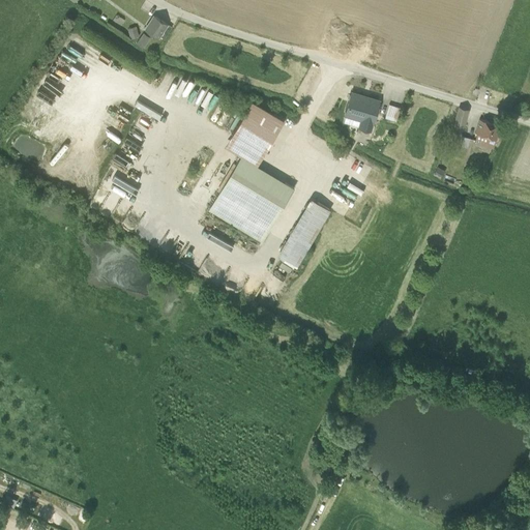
[(145,30),(157,38),(167,24),(154,16),(145,30)]
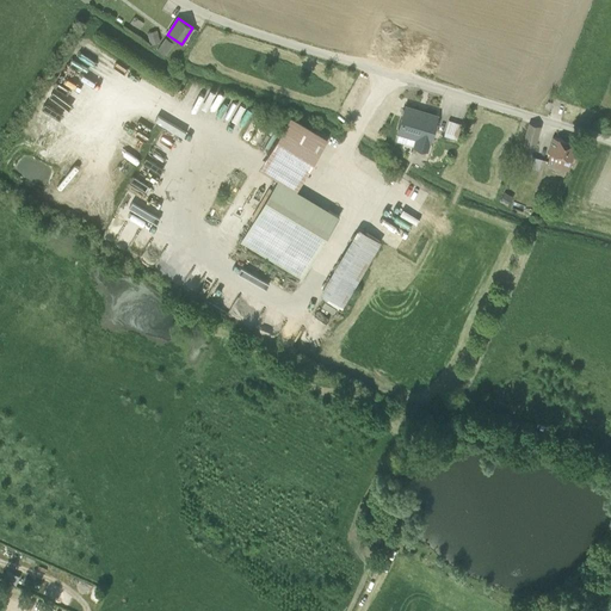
[(158,30),(148,31),(149,42),(160,41),(158,30)]
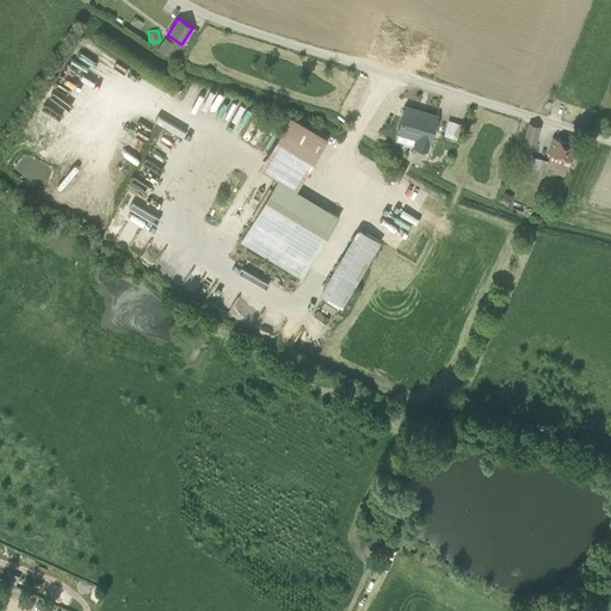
[(156,48),(166,54),(172,43),(162,37),(156,48)]
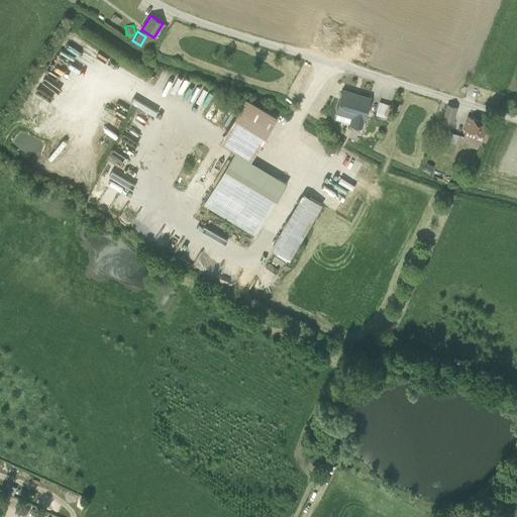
[(350,126),(363,130),(372,101),(344,92),(337,114),(353,119),(350,126)]
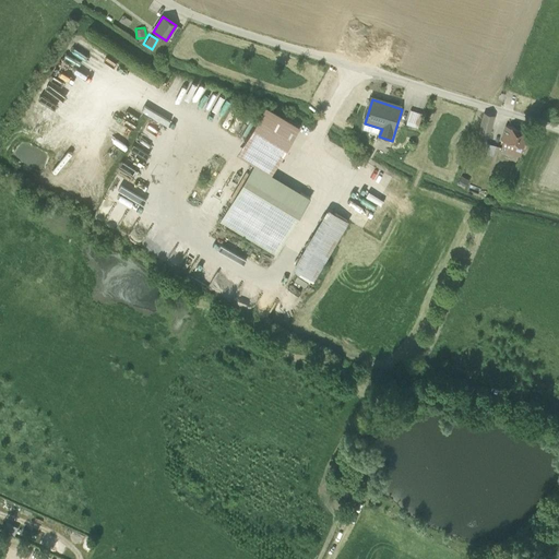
[(265,107),(245,141),(278,162),(299,128),(265,107)]
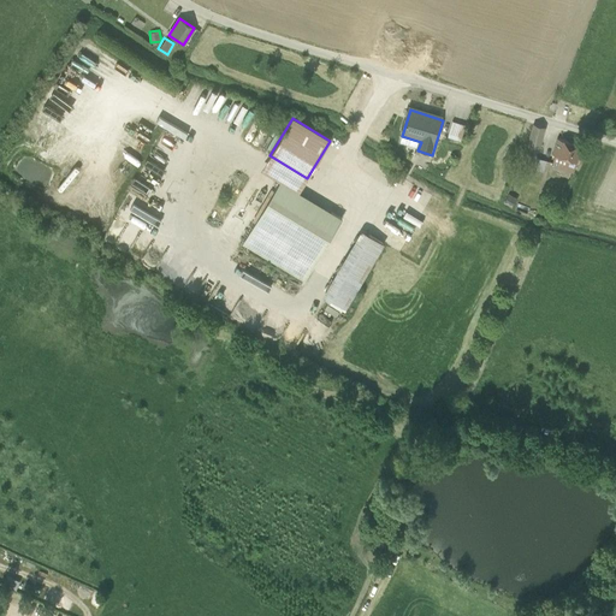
[(449,141),(463,146),(468,129),(455,124),(449,141)]
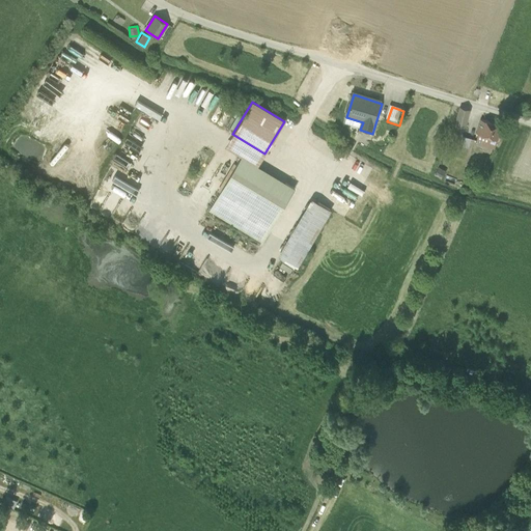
[(454,128),(464,130),(469,110),(459,107),(454,128)]
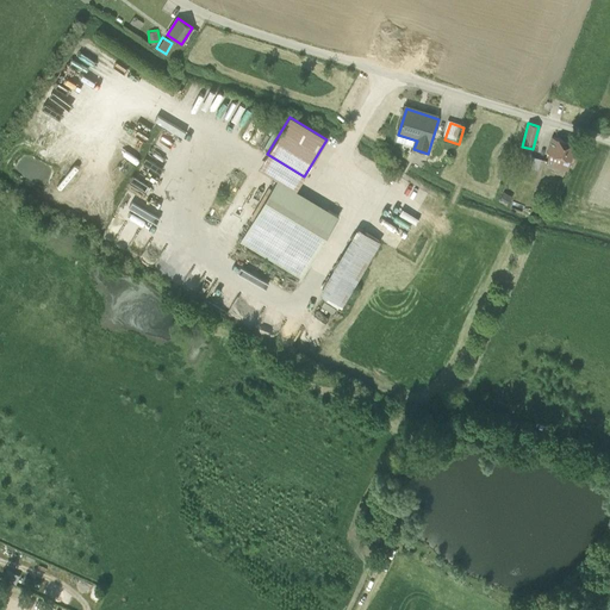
[(549,154),(571,161),(576,144),(552,137),(547,153),(549,154)]
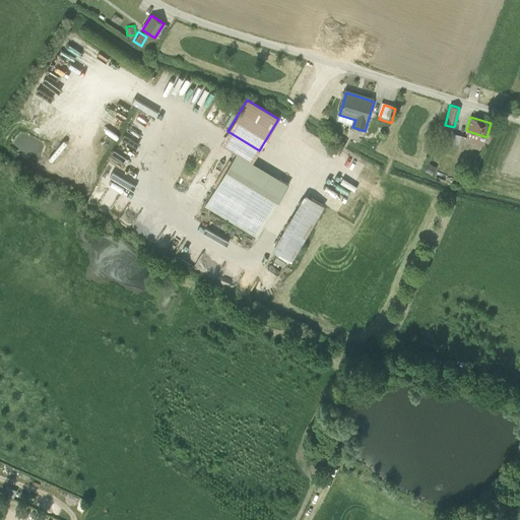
[(441,135),(450,138),(452,133),(454,127),(445,125),(441,135)]
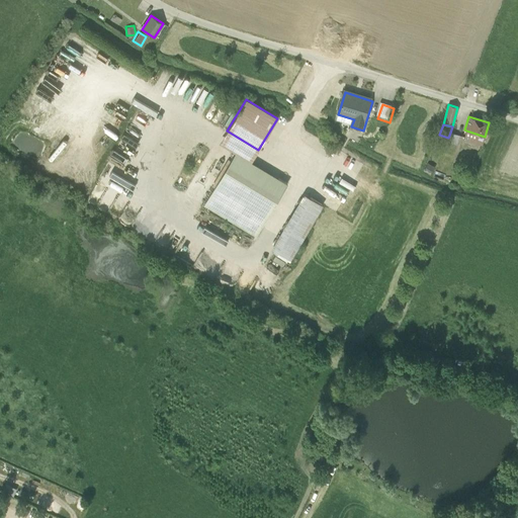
[(251,162),(258,150),(227,131),(220,143),(235,153),(251,162)]
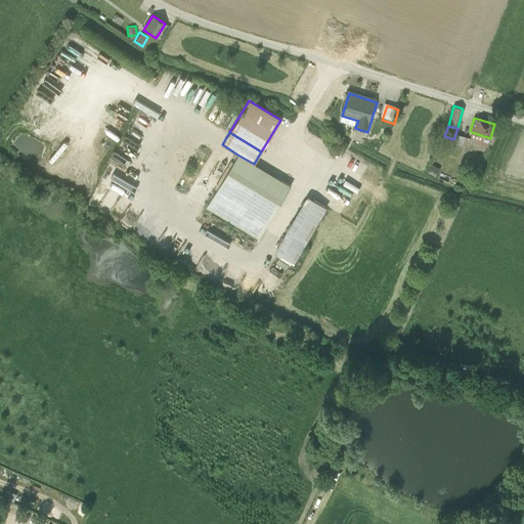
[(472,132),(469,140),(487,146),(490,138),(472,132)]
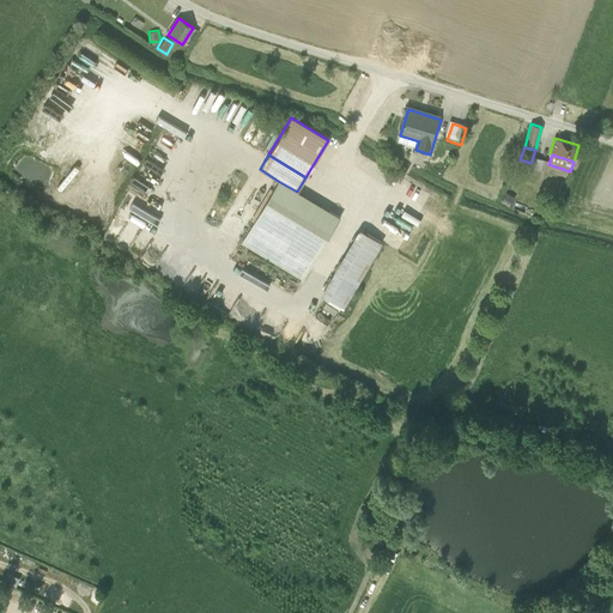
[(530,163),(529,169),(540,171),(544,161),(533,157),(530,163)]
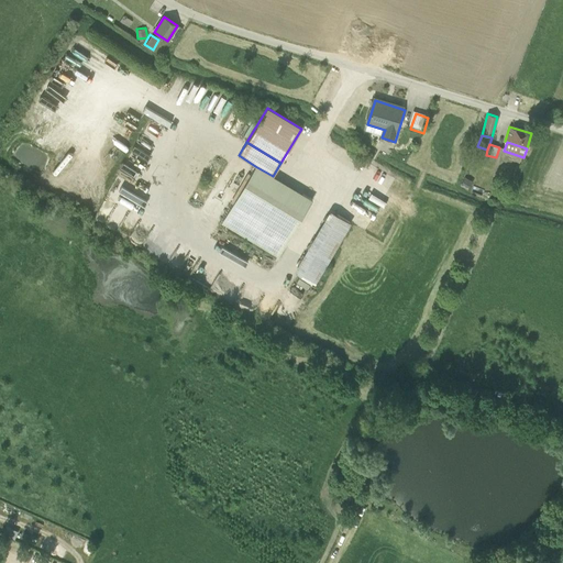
[(312,199),(273,176),(255,166),(221,222),(278,256),(312,199)]
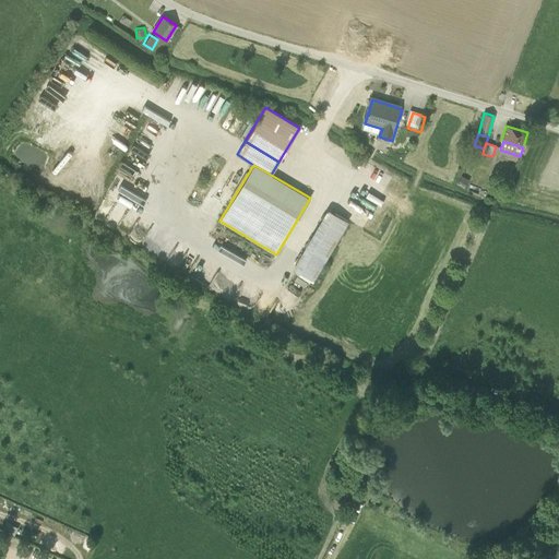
[(311,281),(313,277),(300,270),(334,213),(328,209),(292,269),(311,281)]
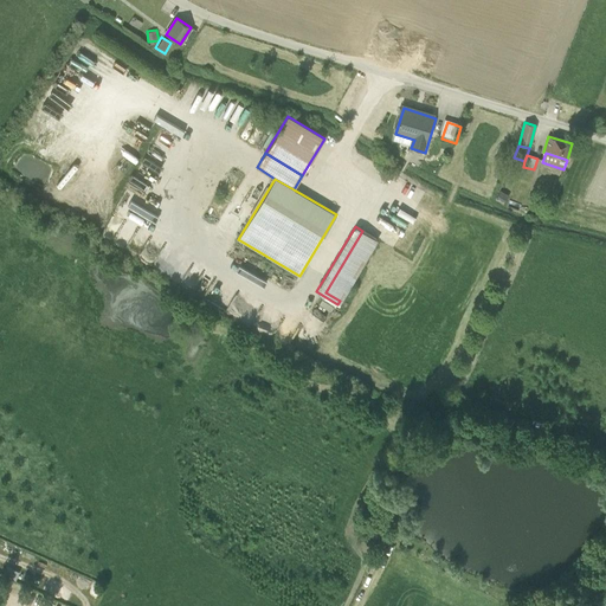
[(376,239),(362,231),(326,292),(340,301),(376,239)]
